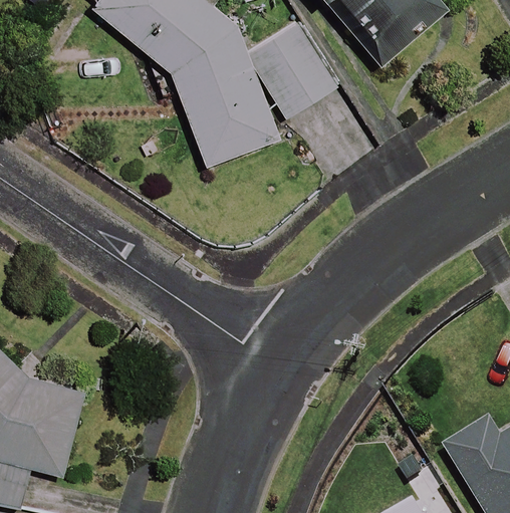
[(25,0),(40,10),(47,0),(25,0)]
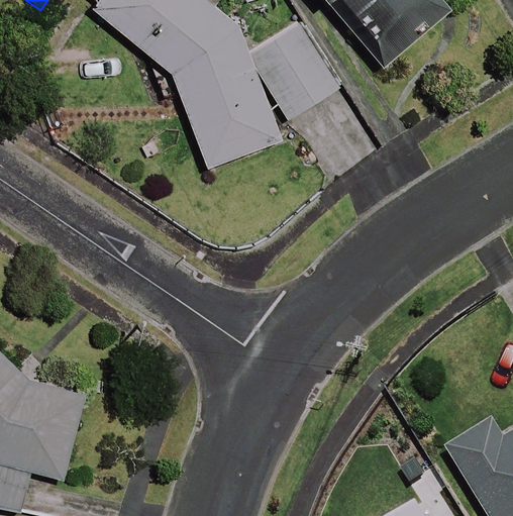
[(96,0),(91,6),(171,75),(208,169),(284,138),(239,28),(212,4),(214,0),(96,0)]
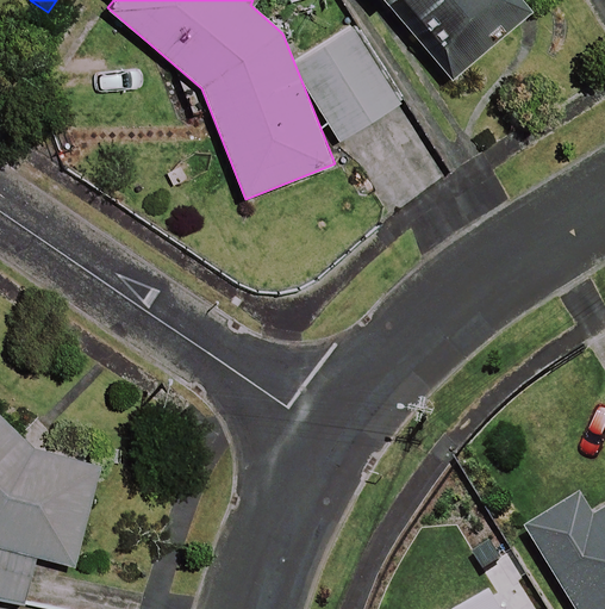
[(526,16),(512,0),(392,0),(457,75),(526,16)]
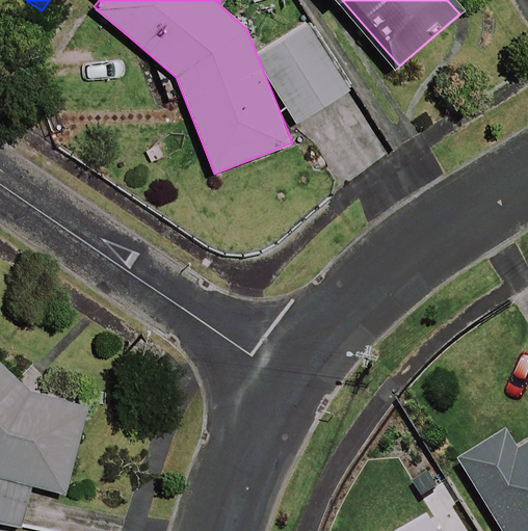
[(353,89),(313,26),(260,59),(300,123),(353,89)]
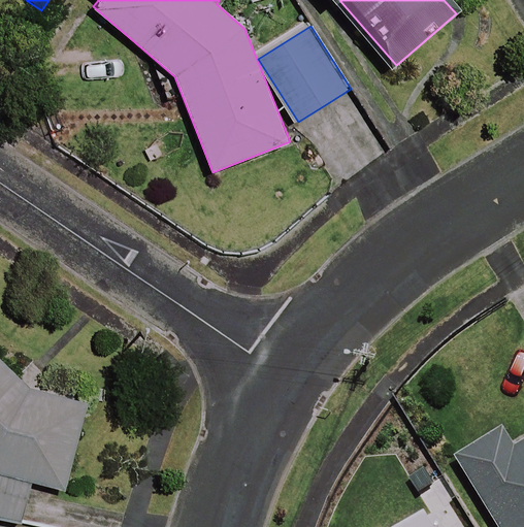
[(29,388),(0,357),(0,521),(21,526),(31,482),(66,490),(87,401),(29,388)]
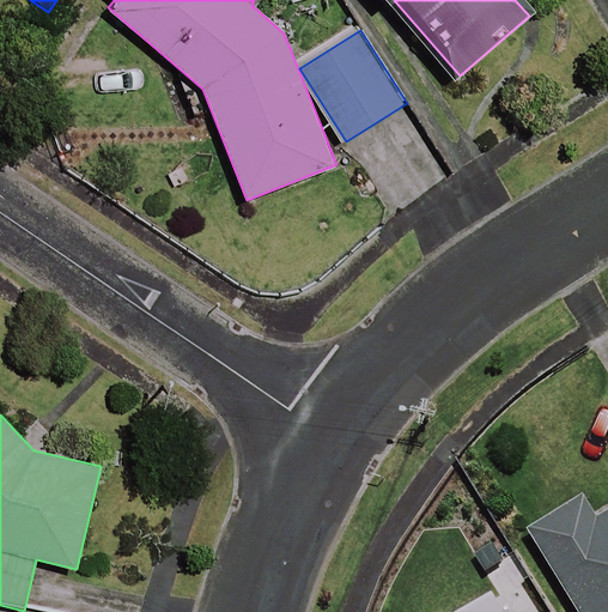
[(607,517),(599,522),(587,502),(530,537),(577,611),(607,611),(607,517)]
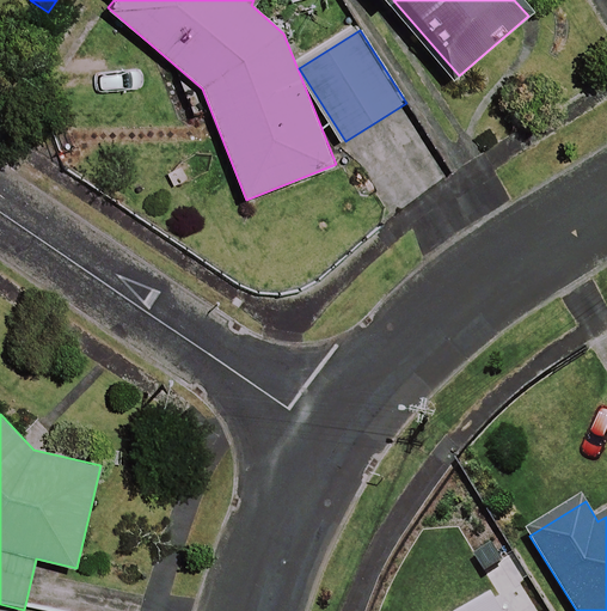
All buildings are outlined.
